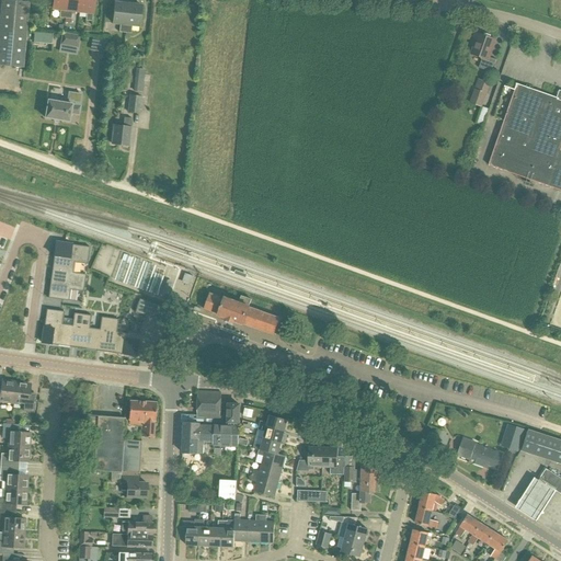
[(0,65),(24,68),(30,2),(7,0),(1,0),(0,14),(0,65)]
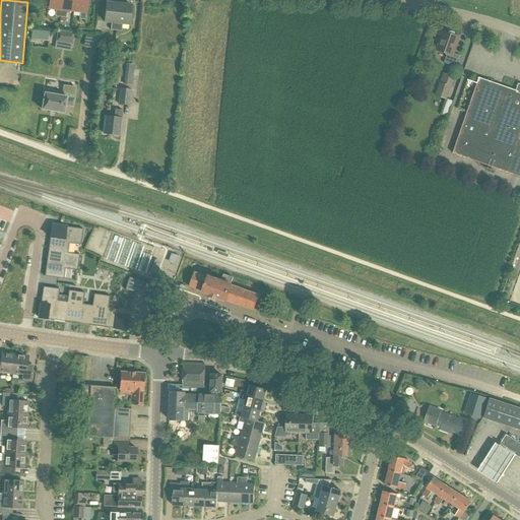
[(61,16),(62,0),(50,0),(49,7),(56,8),(55,16),(61,16)]
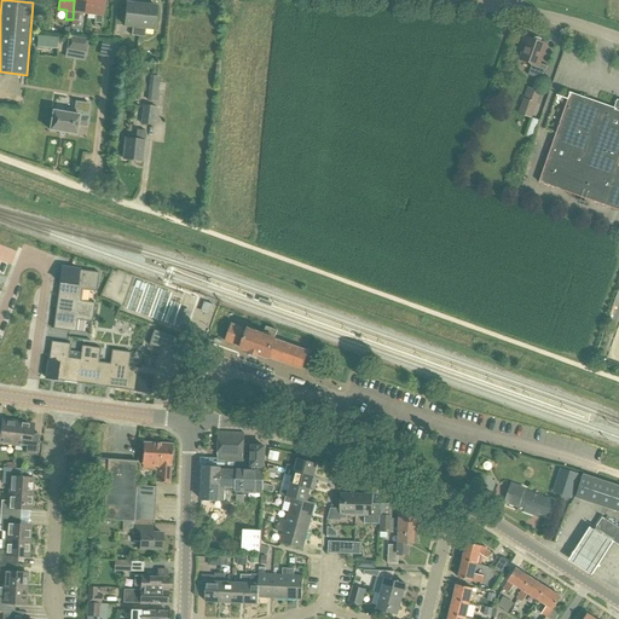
[(88,12),(88,0),(74,0),(73,19),(79,21),(80,11),(88,12)]
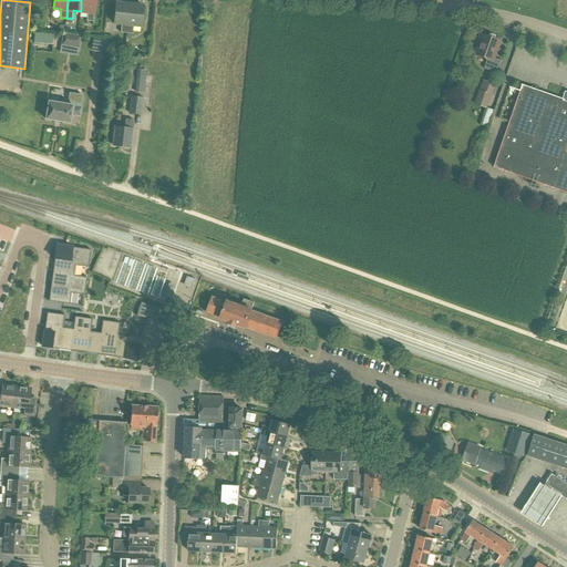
[(81,0),(81,11),(88,12),(88,21),(93,21),(95,0),(81,0)]
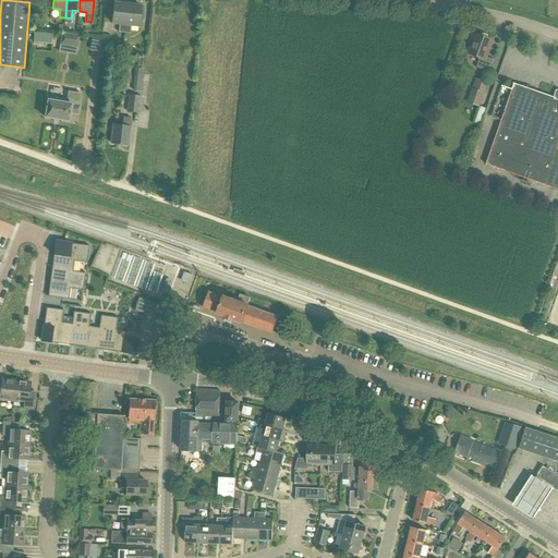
[(129,1),(121,0),(120,3),(114,2),(112,23),(120,23),(119,32),(124,33),(129,1)]
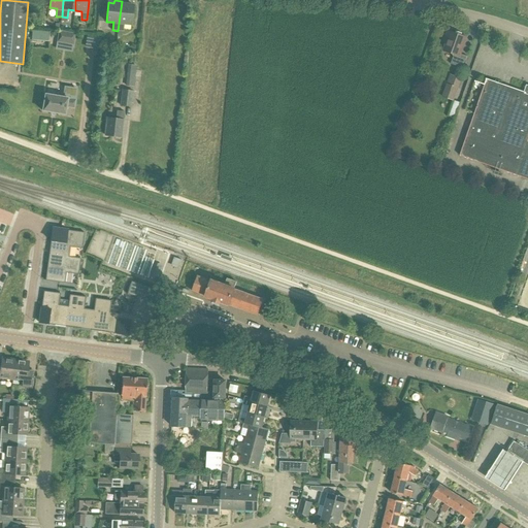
[(122,1),(118,31),(124,31),(125,24),(132,24),(134,5),(129,5),(129,2),(122,1)]
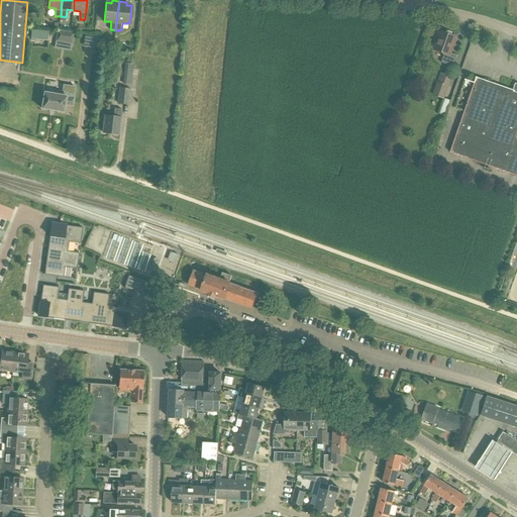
[(58,30),(56,41),(72,44),(74,33),(58,30)]
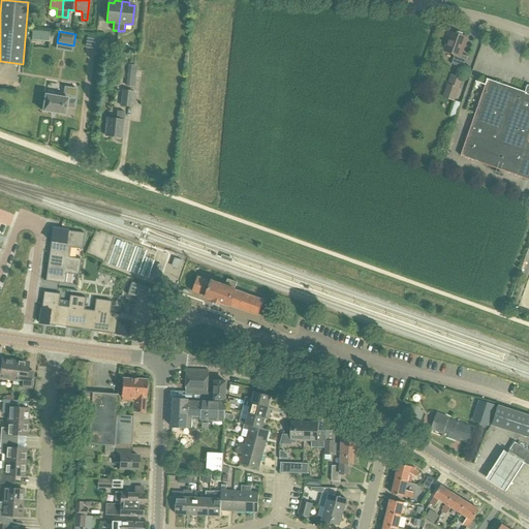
[(464,68),(469,57),(462,54),(467,37),(449,31),(445,42),(448,43),(445,52),(456,55),(452,64),(464,68)]
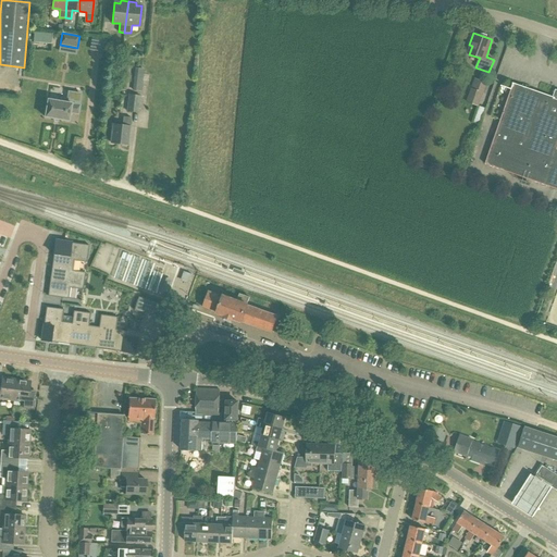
[(141,91),(144,70),(135,69),(133,90),(141,91)]
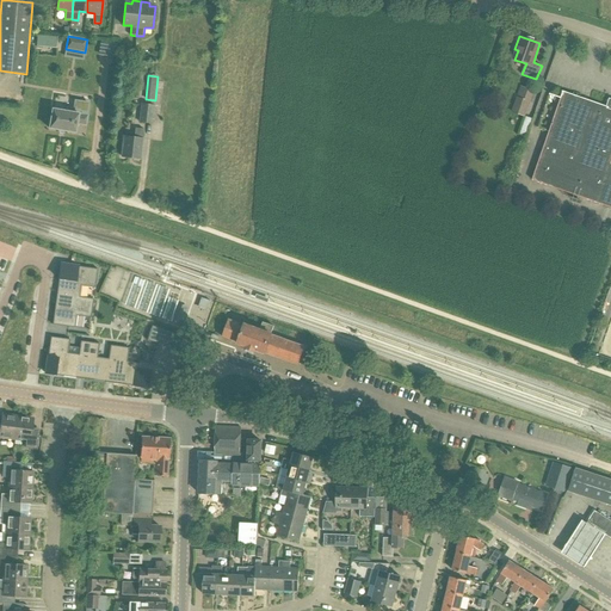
[(526,116),(535,91),(522,86),(512,111),(526,116)]
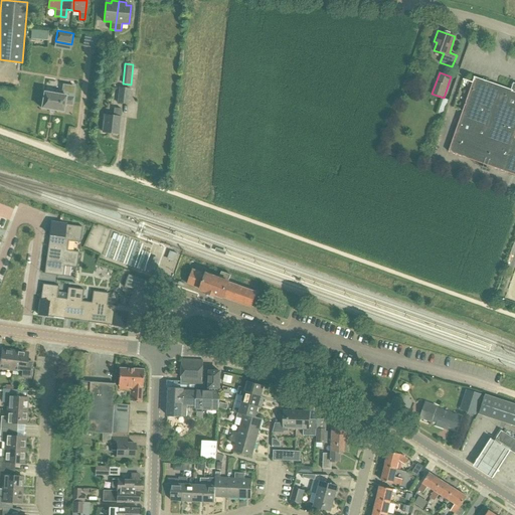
[(514,92),(513,92),(514,91),(475,77),(449,152),(514,174),(514,92)]
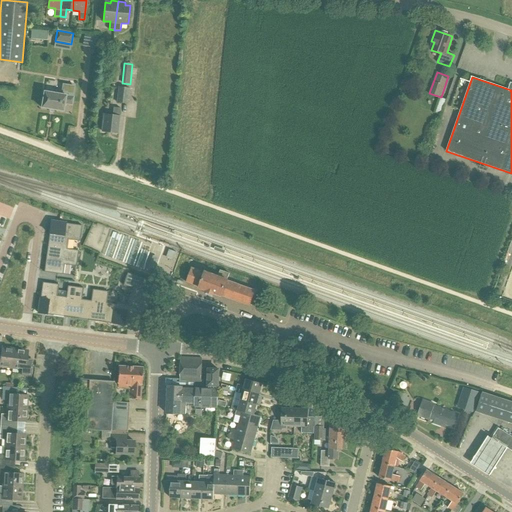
[(72,97),(74,87),(63,85),(61,94),(43,92),(41,108),(63,111),(64,103),(72,105),(73,97),(72,97)]
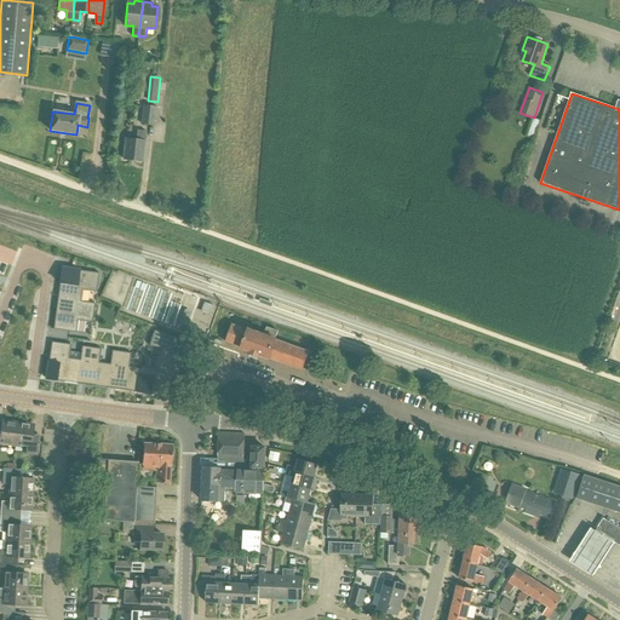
[(154,125),(155,108),(144,107),(142,124),(154,125)]
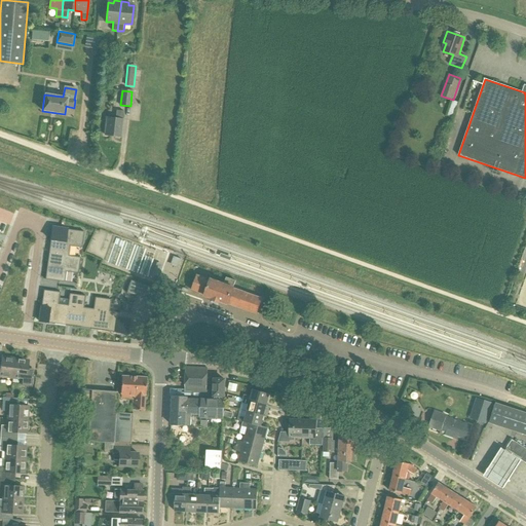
[(121,137),(123,111),(116,111),(115,119),(106,118),(105,135),(121,137)]
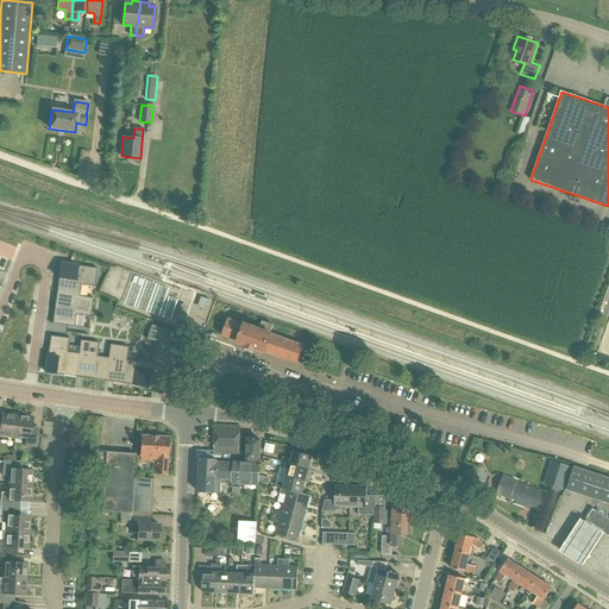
[(94,287),(96,269),(61,263),(56,294),(60,294),(79,296),(80,286),(94,287)]
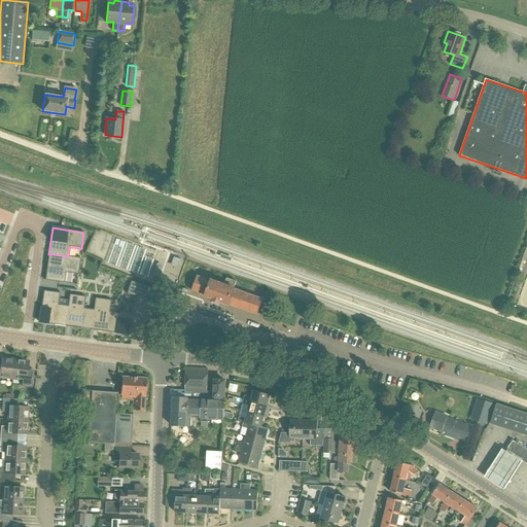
[(47,261),(45,280),(65,283),(66,273),(78,275),(80,258),(68,256),(51,254),(50,261),(47,261)]
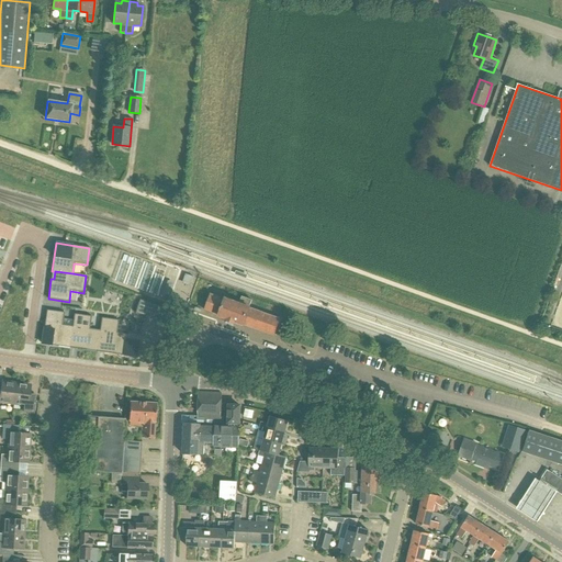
[(225,300),(211,294),(205,311),(220,316),(226,319),(226,321),(236,324),(236,323),(244,325),(274,336),(280,319),(249,308),(253,300),(243,296),(239,304),(225,299),(225,300)]
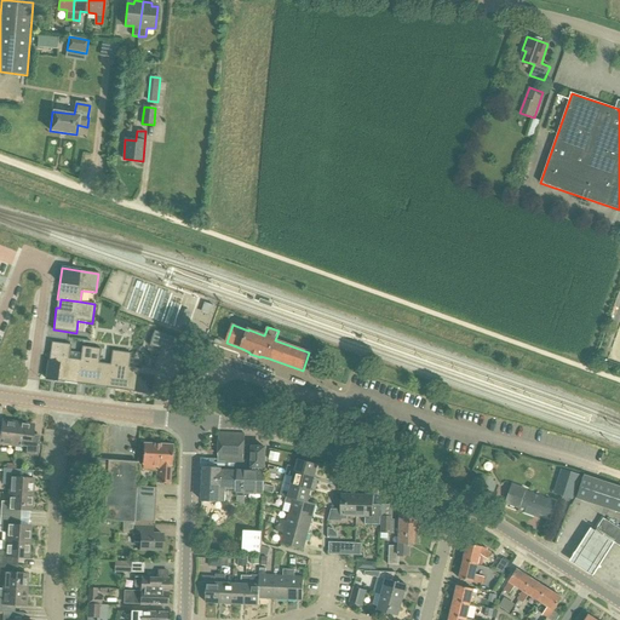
[(154,331),(149,346),(159,349),(156,359),(160,360),(177,366),(181,359),(183,360),(184,359),(189,343),(154,331)]
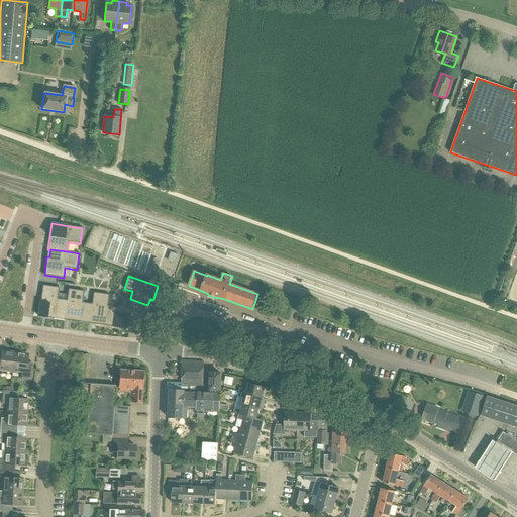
[(59,288),(42,286),(38,313),(45,314),(45,318),(64,320),(64,317),(67,300),(57,299),(59,288)]
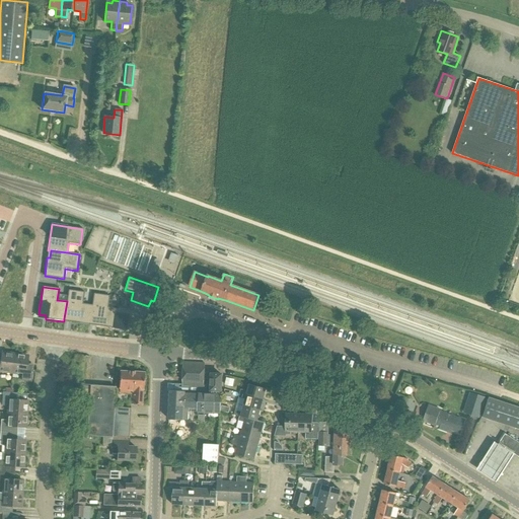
[(67,301),(64,318),(71,319),(71,322),(89,325),(89,322),(91,308),(91,305),(82,304),(84,292),(68,290),(67,301)]
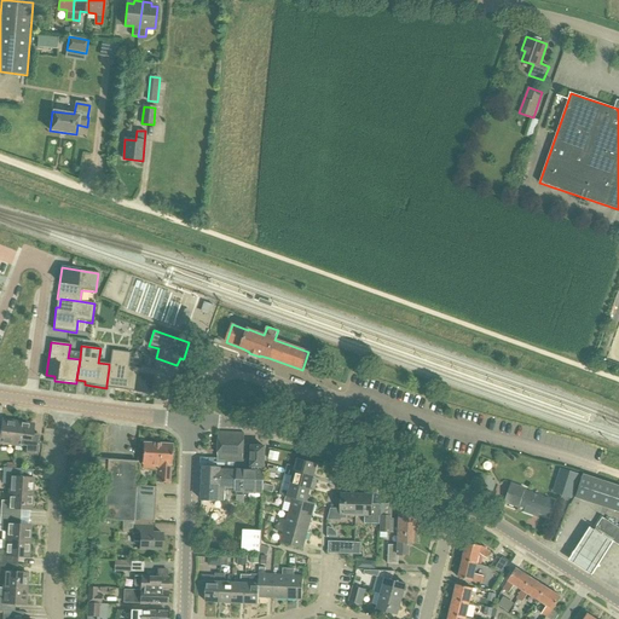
[(109,368),(106,385),(115,386),(115,389),(125,391),(126,387),(137,388),(138,382),(139,372),(139,369),(128,368),(128,365),(131,353),(111,351),(109,364),(109,368)]
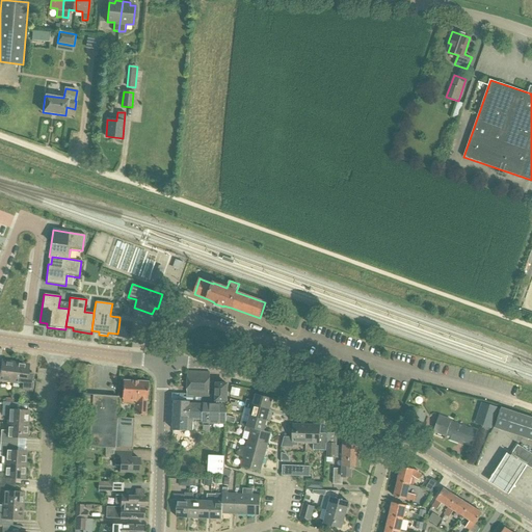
[(117,334),(117,337),(134,339),(134,337),(141,338),(143,324),(152,326),(153,322),(155,315),(152,314),(137,309),(134,308),(132,315),(131,316),(121,315),(120,317),(120,320),(118,328),(117,334)]
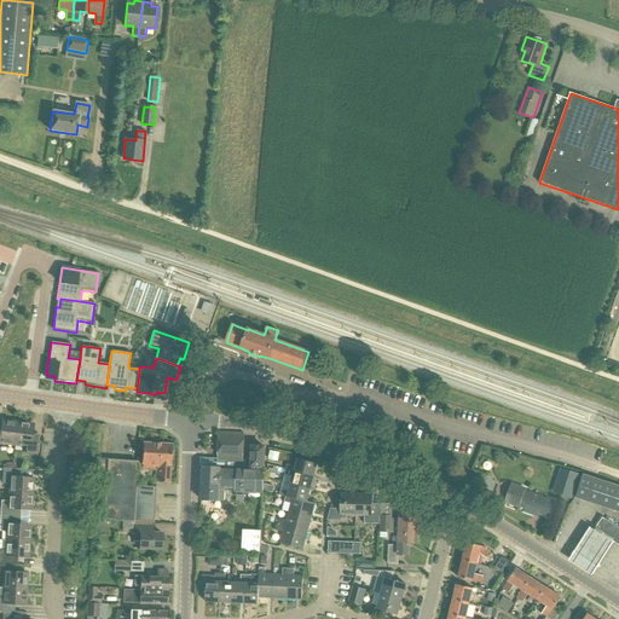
[(167,377),(165,393),(172,393),(177,380),(167,377)]
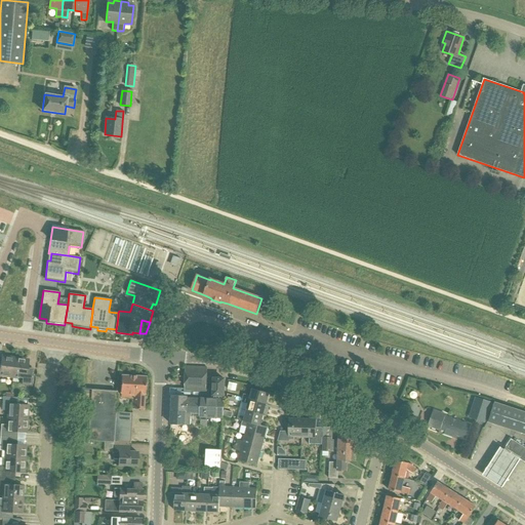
[(0,375),(12,377),(15,359),(1,357),(0,366),(0,375)]
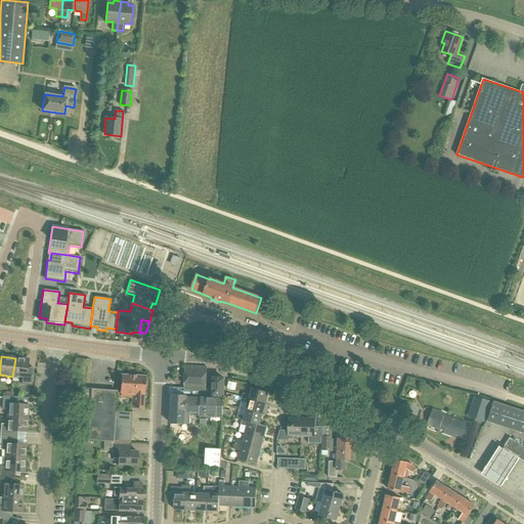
[(15,358),(12,377),(20,378),(20,384),(32,386),(34,372),(34,367),(28,367),(29,360),(15,358)]
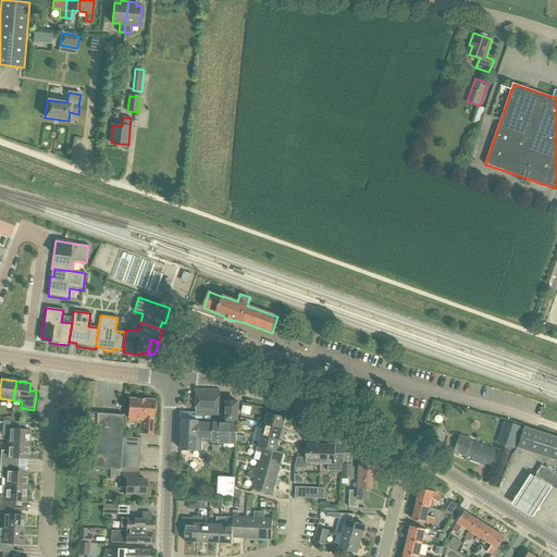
[(219,415),(220,390),(197,390),(196,412),(183,412),(183,417),(181,450),(202,450),(202,442),(236,443),(238,403),(227,401),(226,423),(221,423),(222,415),(219,415)]
